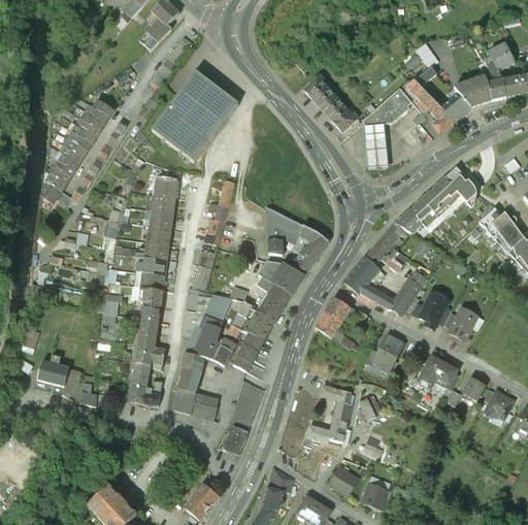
[(135,0),(124,11),(131,19),(147,0),(135,0)]
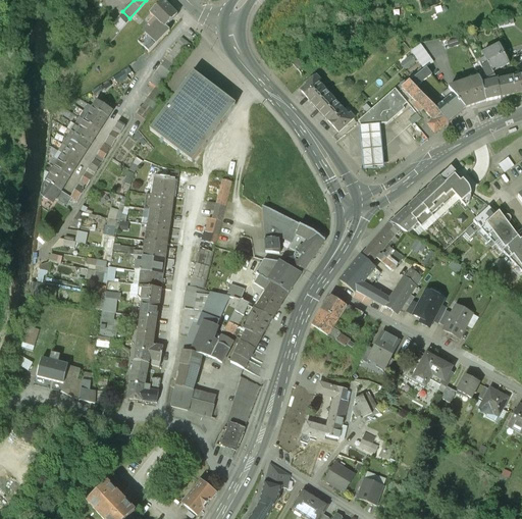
[(155,21),(161,27),(173,14),(158,0),(146,12),(155,21)]
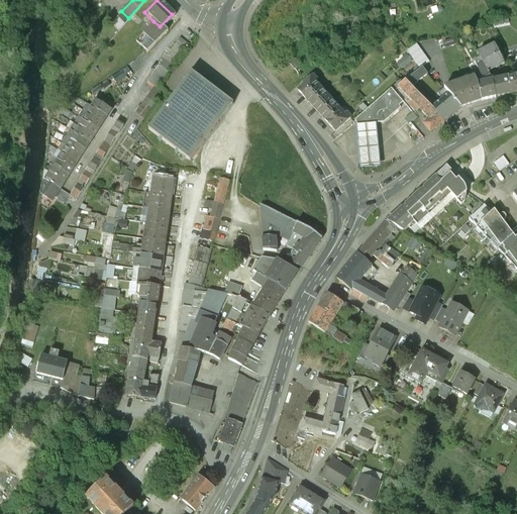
[(153,21),(140,33),(145,38),(110,67),(115,73),(152,42),(164,30),(160,26),(153,21)]
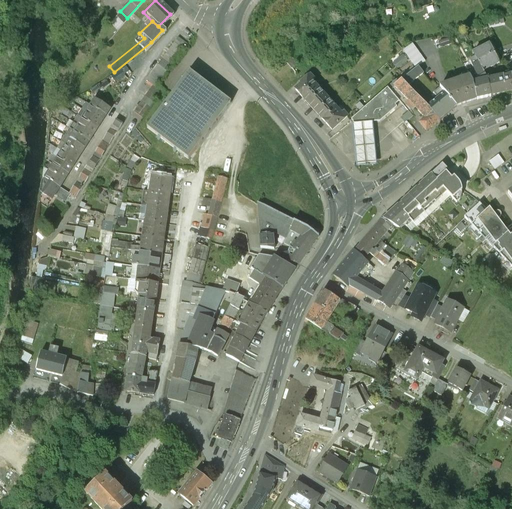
[(411,41),(402,48),(415,65),(424,58),(411,41)]
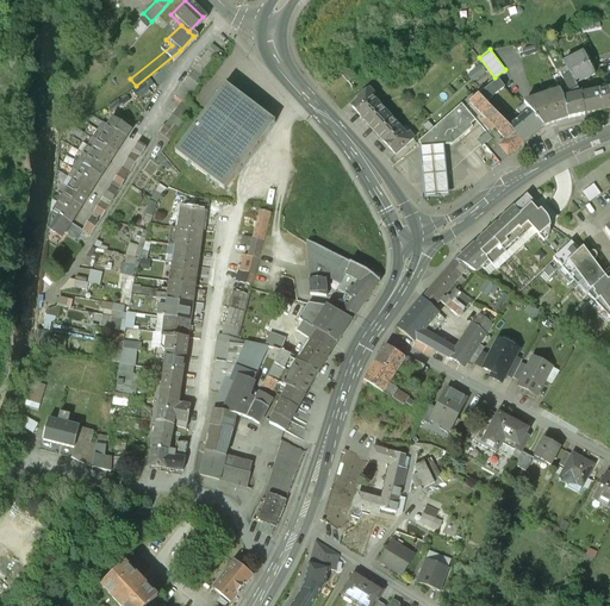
[(585,50),(565,61),(567,66),(576,82),(596,73),(585,50)]
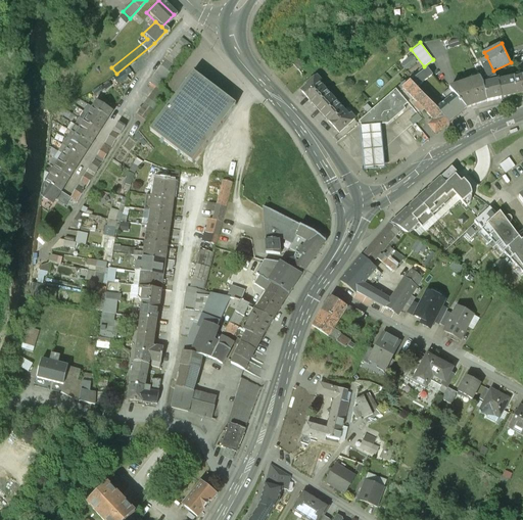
[(491,82),(483,83),(484,85),(488,100),(502,97),(497,80),(493,71),(486,56),(480,59),(491,82)]
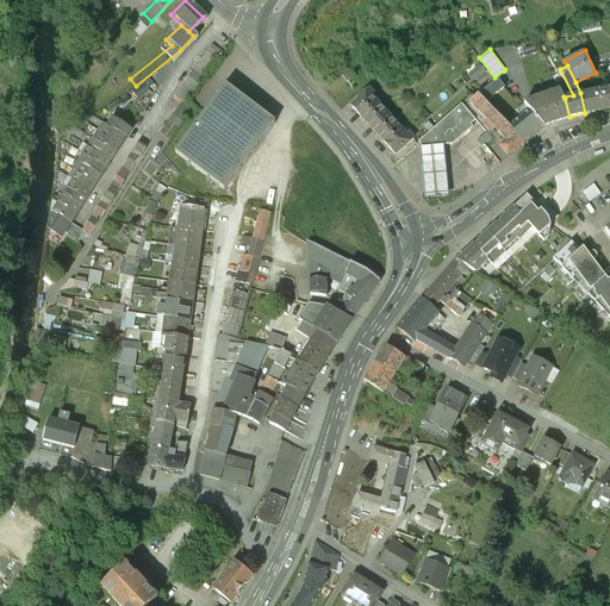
[(204,75),(193,68),(188,74),(199,81),(199,82),(204,75)]
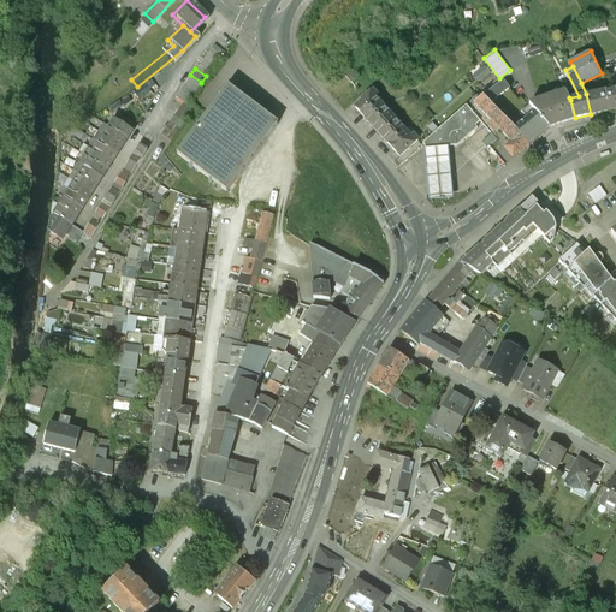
[(201,82),(190,75),(185,82),(196,89),(201,82)]
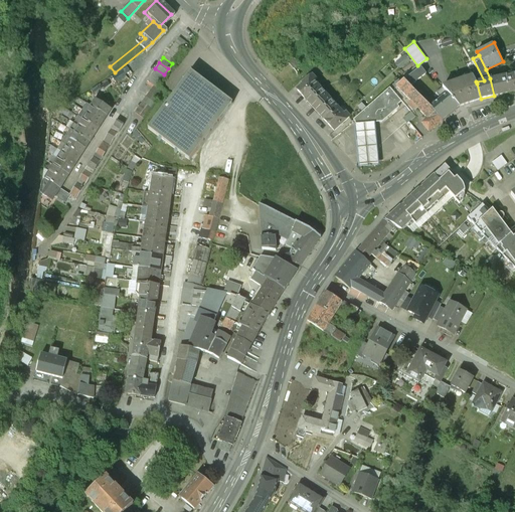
[(421,65),(405,78),(411,86),(427,72),(421,65)]
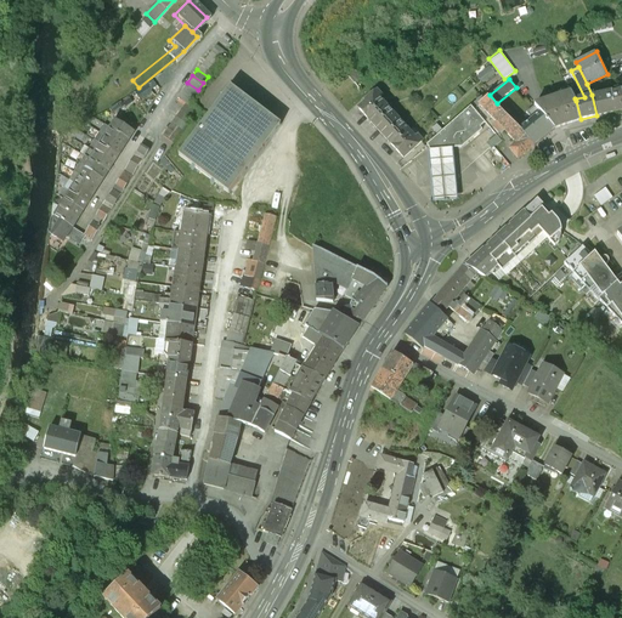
[(198,90),(187,83),(182,89),(193,96),(198,90)]
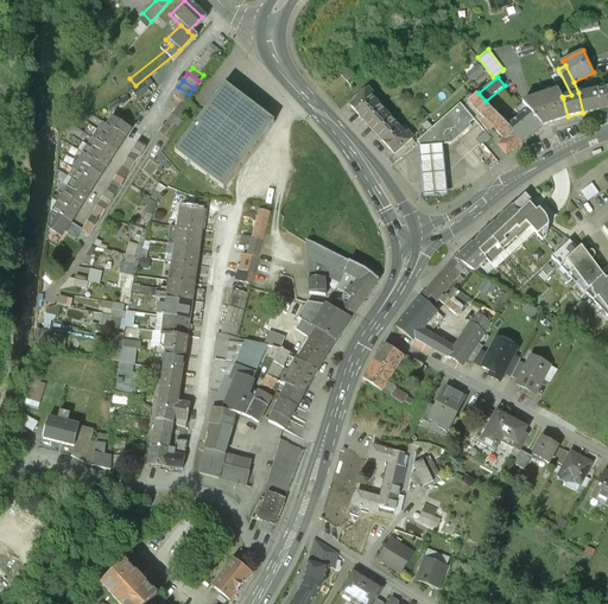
[(226,82),(175,150),(223,186),(274,119),(226,82)]
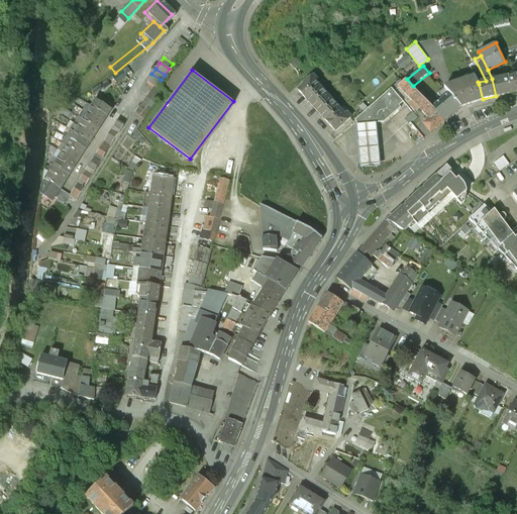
[(161,80),(151,74),(147,79),(154,84),(157,86),(161,80)]
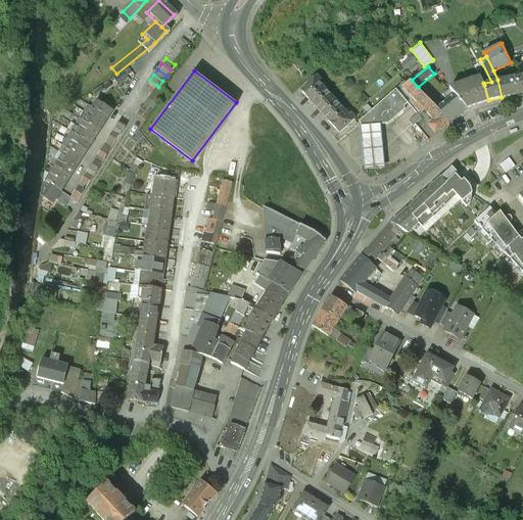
[(317,75),(307,83),(308,85),(302,90),(308,97),(323,85),(319,81),(321,79),(317,75)]
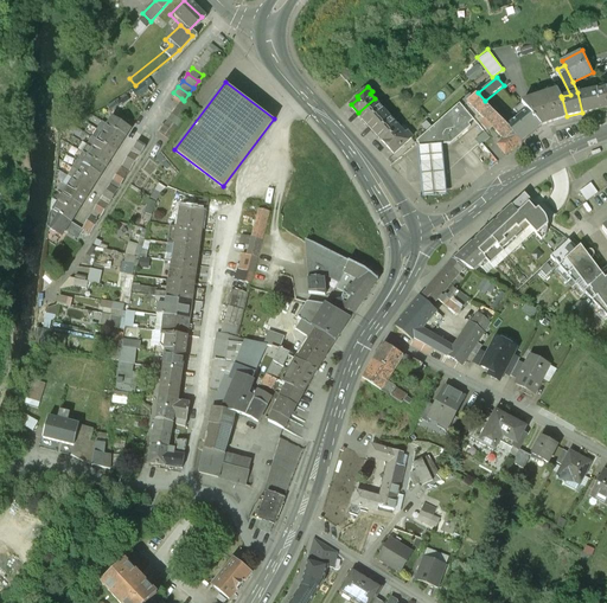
[(601,88),(577,92),(582,113),(606,107),(606,87),(601,90),(601,88)]
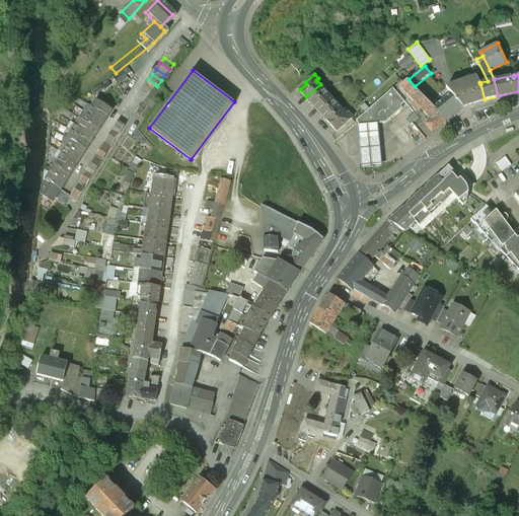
[(476,76),(446,87),(451,92),(463,106),(485,99),(480,84),(479,82),(476,76)]
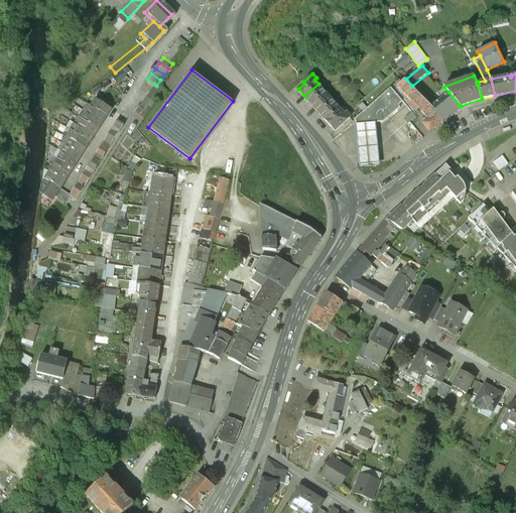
[(431,107),(415,91),(412,86),(406,79),(403,82),(399,85),(413,100),(410,103),(415,107),(417,105),(428,117),(423,122),(432,134),(446,123),(443,120),(435,111),(431,107)]
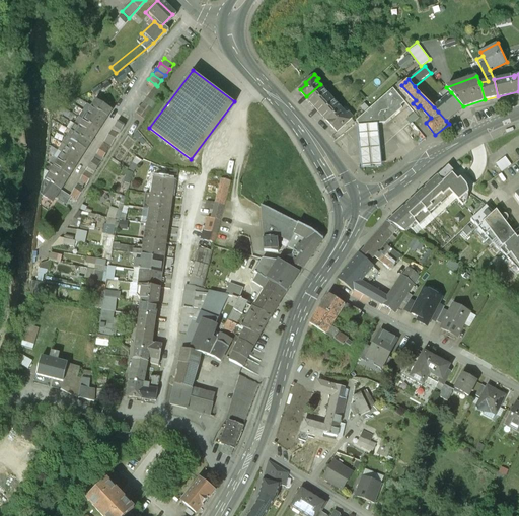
[(157,86),(155,84),(151,90),(161,97),(165,91),(157,86)]
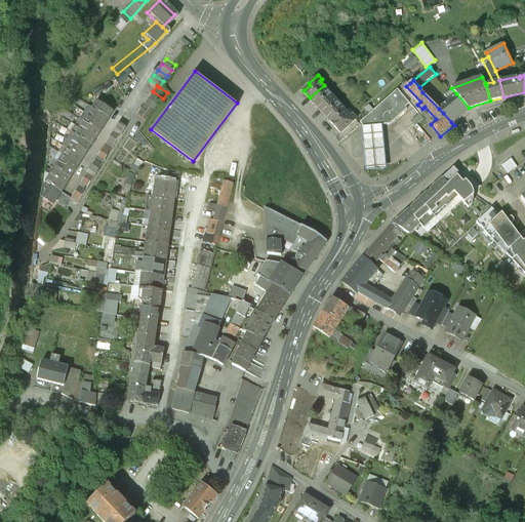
[(324,85),(310,97),(321,110),(334,97),(324,85)]
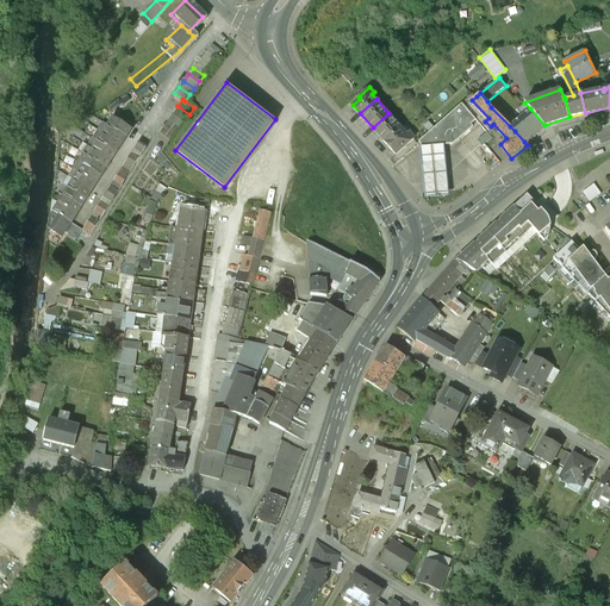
[(461,101),(418,139),(423,144),(453,141),(473,124),(471,122),(475,118),(461,101)]
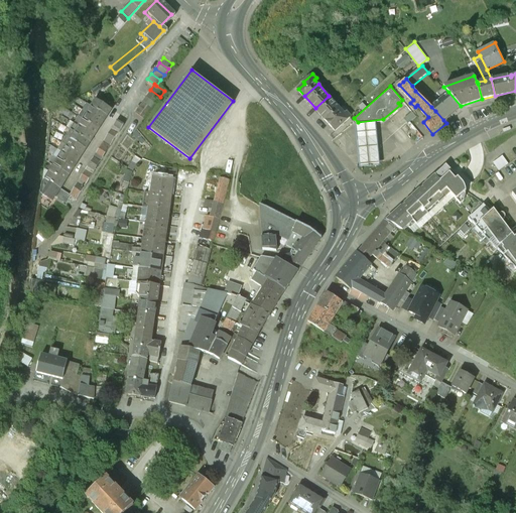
[(150,90),(146,95),(156,102),(160,97),(150,90)]
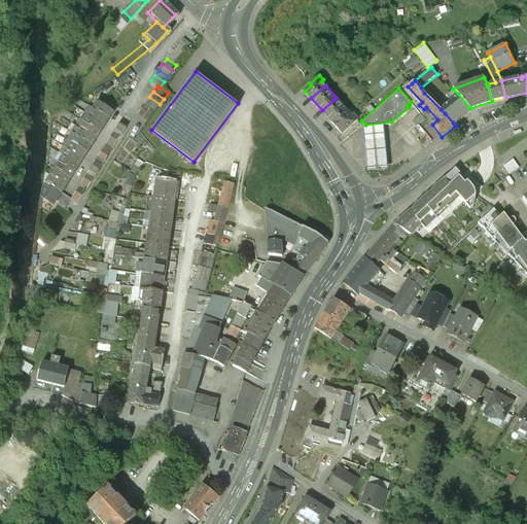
[(458,94),(441,109),(445,113),(453,123),(470,108),(458,94)]
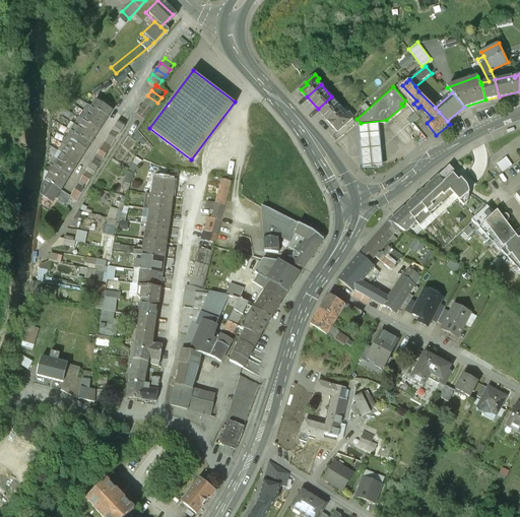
[(157,103),(147,95),(143,101),(153,108),(157,103)]
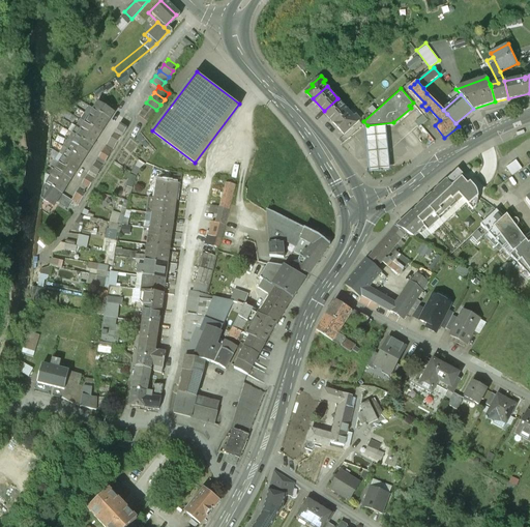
[(337,98),(324,111),(334,122),(348,110),(337,98)]
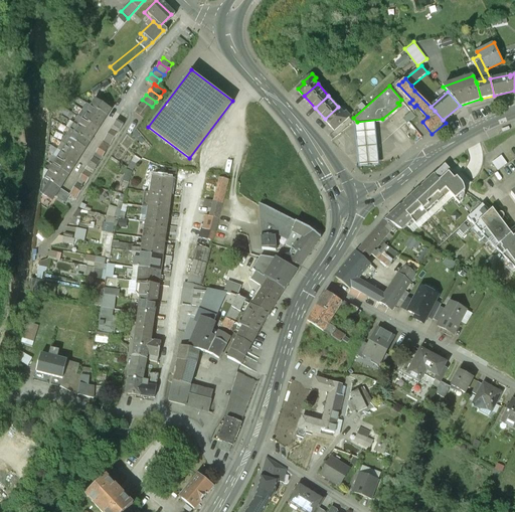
[(110,107),(97,98),(93,105),(92,105),(106,114),(110,107)]
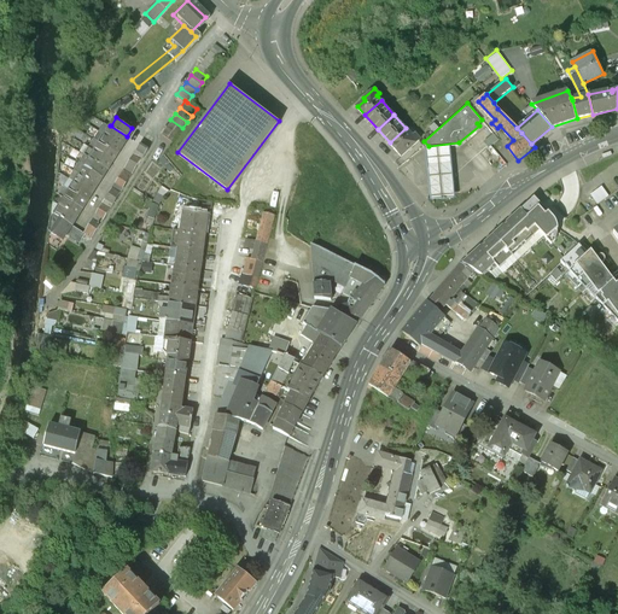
[(182,128),(170,120),(167,126),(178,134),(182,128)]
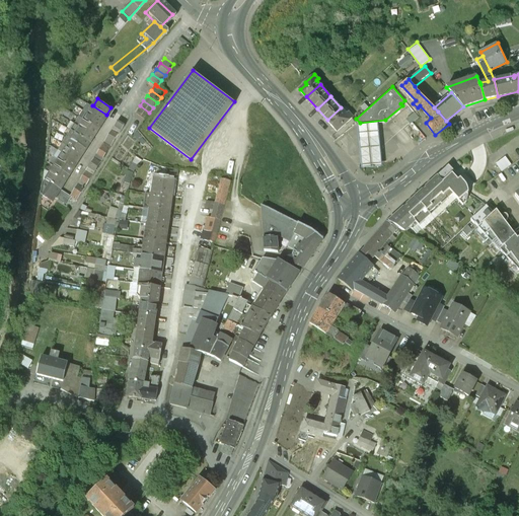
[(93,105),(87,102),(83,108),(88,113),(92,105),(93,105)]
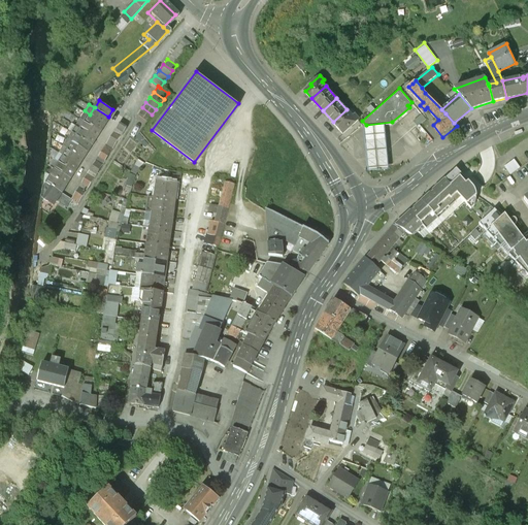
[(108,117),(94,107),(90,115),(104,123),(108,117)]
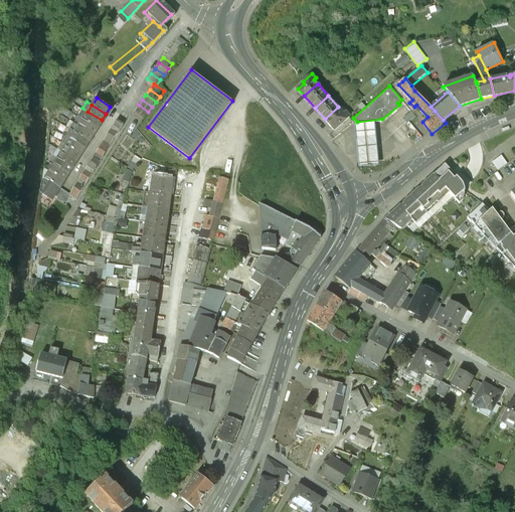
[(148,112),(139,105),(135,110),(144,117),(148,112)]
